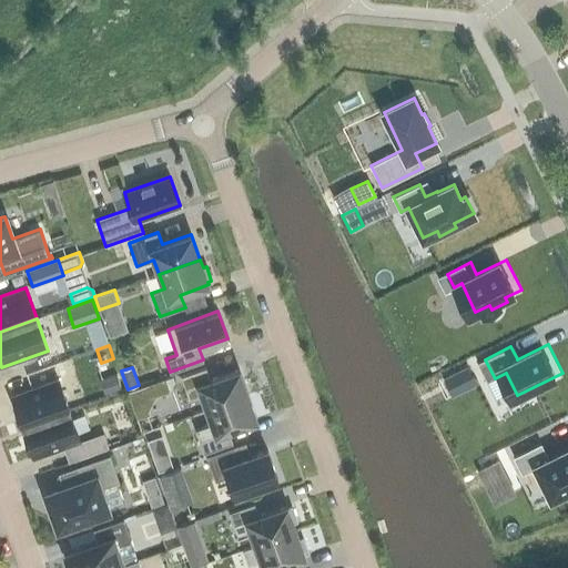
[(205,367),(181,376),(189,399),(202,395),(206,409),(247,395),(239,369),(210,381),(205,367)]
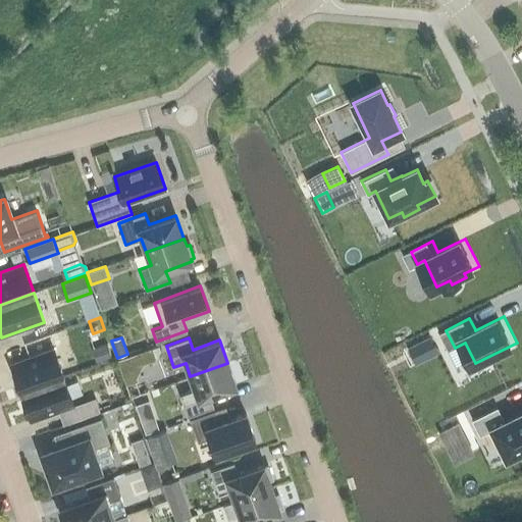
[(436,353),(429,337),(407,348),(415,364),(436,353)]
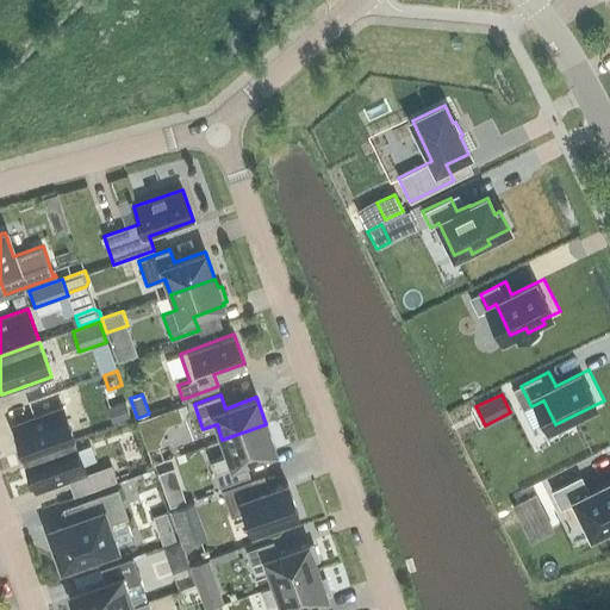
[(130,417),(125,403),(107,409),(112,423),(130,417)]
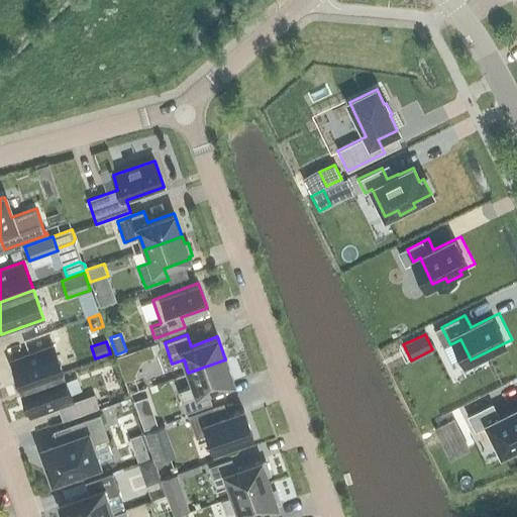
[(150,344),(139,348),(143,360),(154,356),(150,344)]
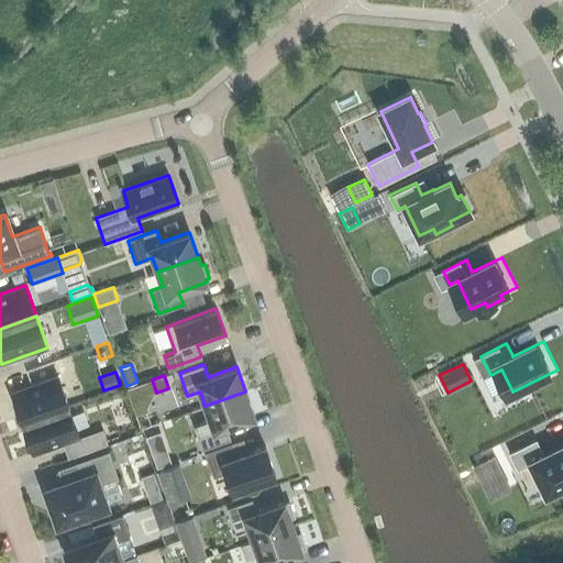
[(68,407),(57,376),(12,393),(23,423),(68,407)]
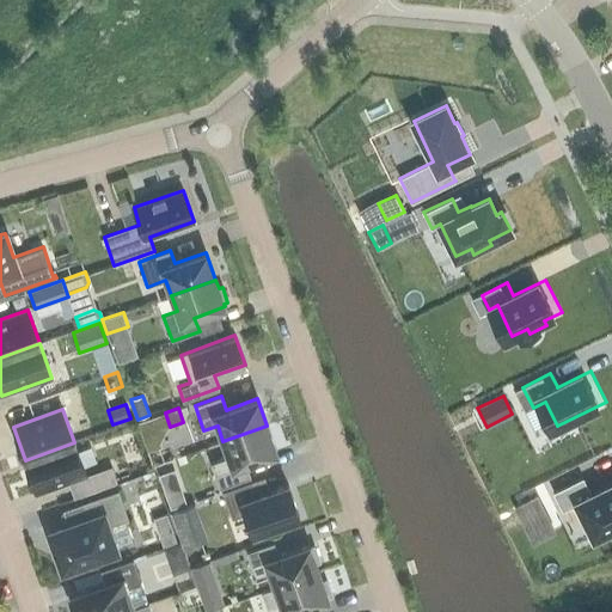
[(276,453),(267,426),(222,441),(227,456),(209,461),(219,488),(251,477),(246,464),(276,453)]
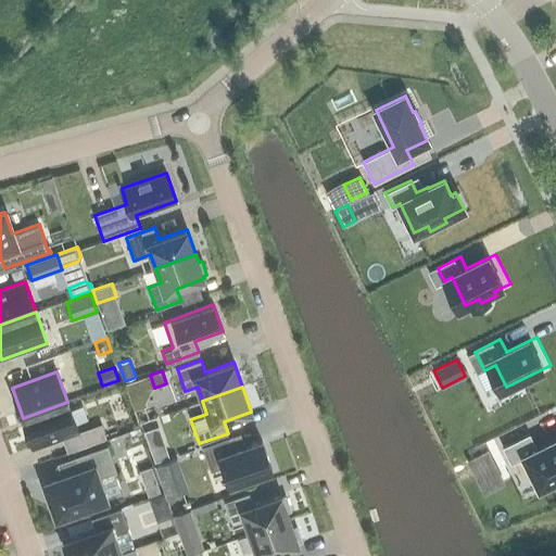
[(23,418),(34,449),(78,433),(67,402),(23,418)]
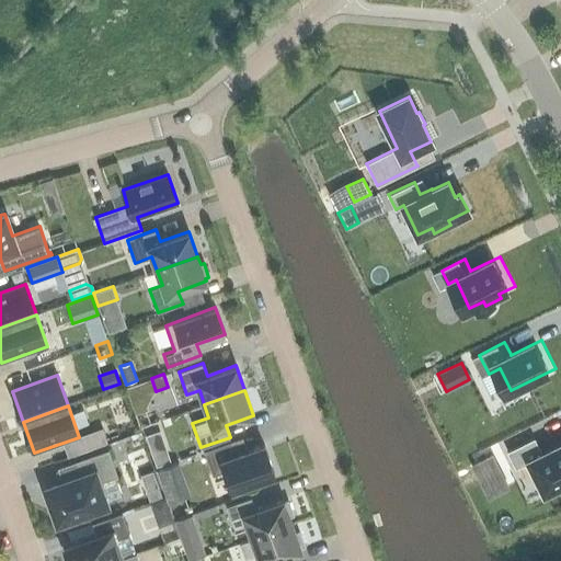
[(82,436),(88,450),(107,443),(102,428),(82,436)]
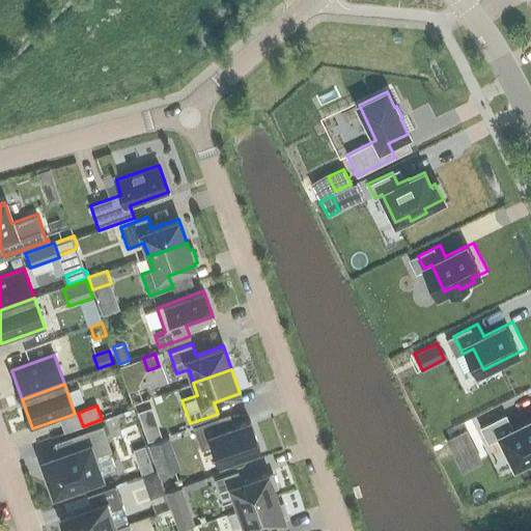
[(506,414),(480,427),(487,444),(501,437),(515,466),(529,458),(530,463),(530,420),(513,429),(506,414)]
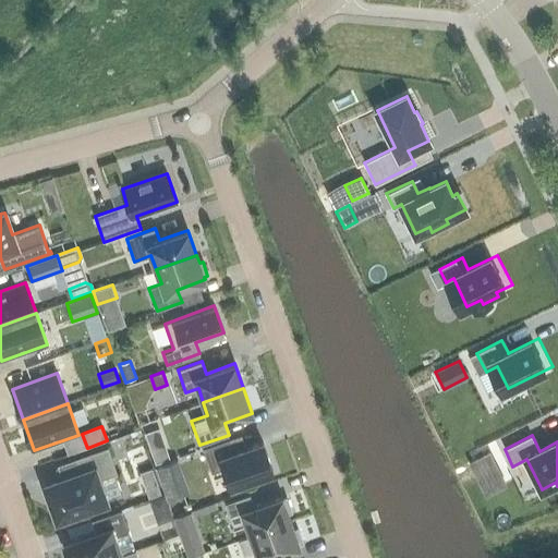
[(225,469),(231,486),(273,471),(263,443),(233,452),(229,439),(203,448),(211,473),(225,469)]
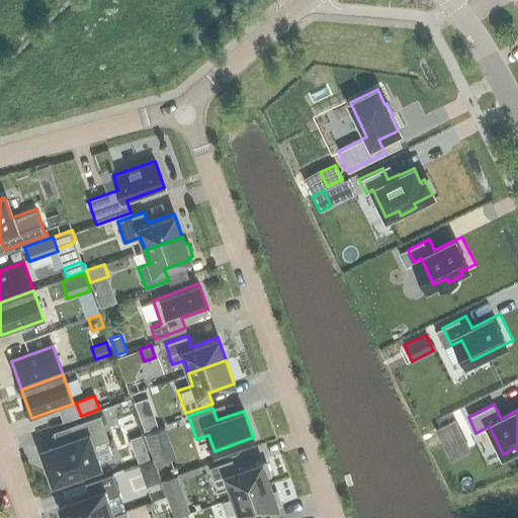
[(54,481),(97,465),(90,445),(108,439),(100,416),(69,427),(74,440),(42,451),(54,481)]
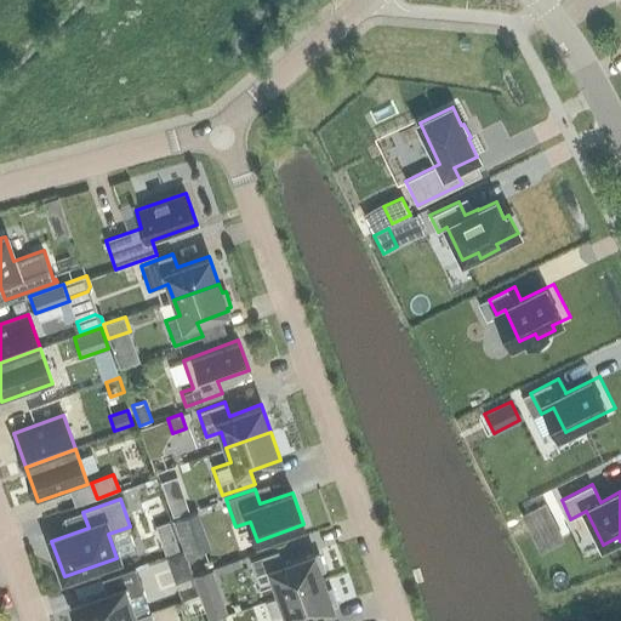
[(184,499),(169,505),(172,517),(189,511),(184,499)]
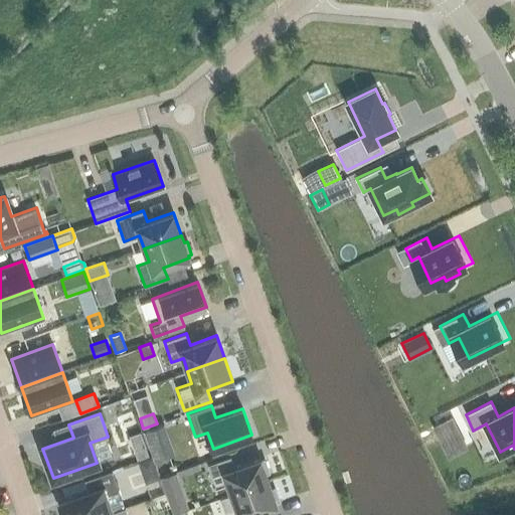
[(433,426),(437,436),(456,426),(452,417),(433,426)]
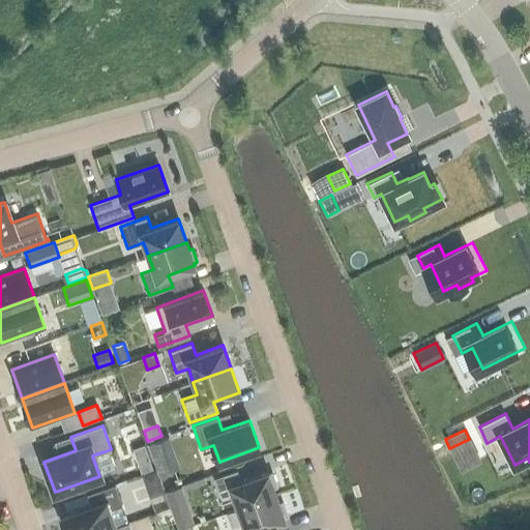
[(168,438),(148,444),(151,454),(172,448),(168,438)]
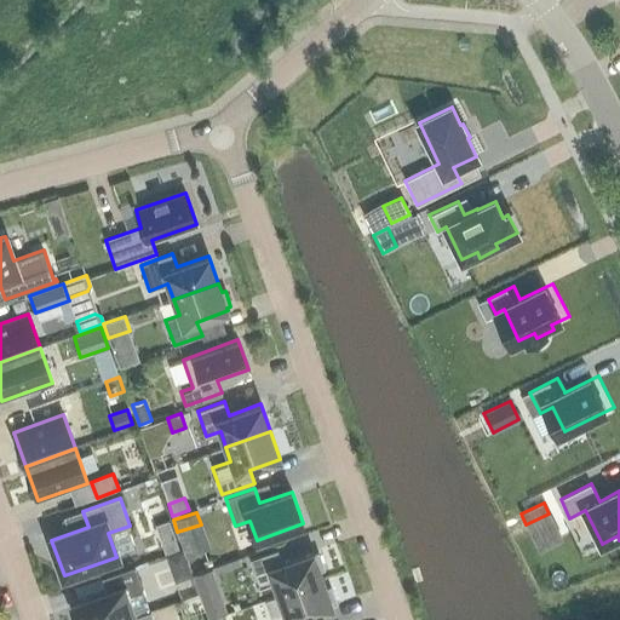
[(171,569),(188,563),(183,550),(166,556),(171,569)]
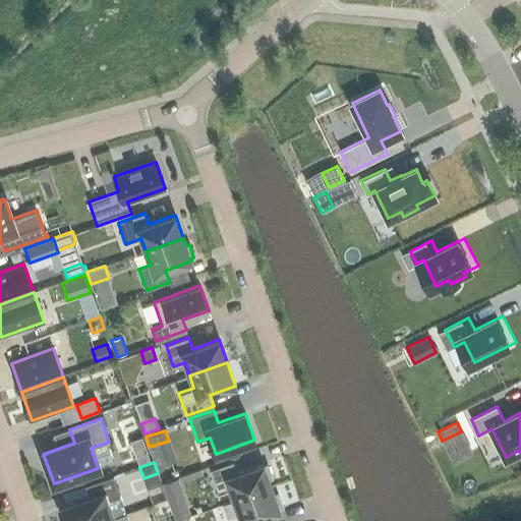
[(233,462),(210,470),(218,491),(229,487),(234,501),(272,486),(269,478),(272,477),(268,465),(264,466),(264,464),(237,473),(233,462)]
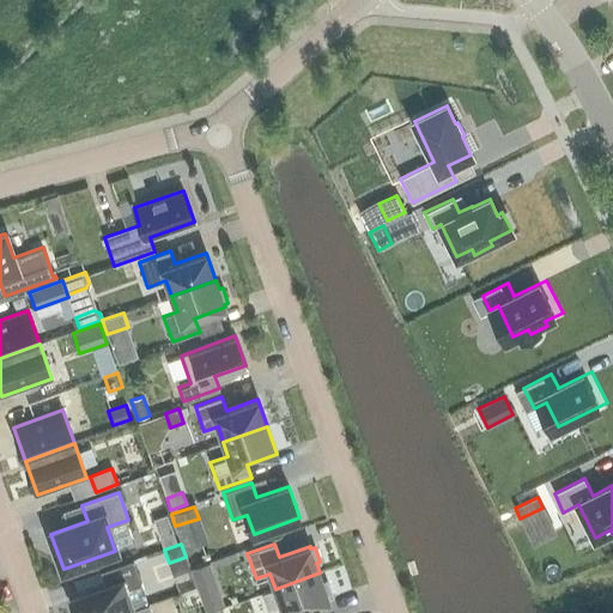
[(105,586),(70,598),(76,612),(78,612),(79,612),(78,612),(123,612),(133,610),(126,590),(141,584),(133,560),(101,571),(105,586)]
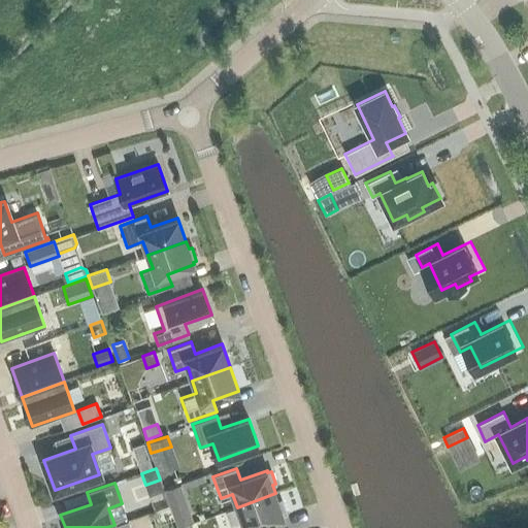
[(237,507),(225,512),(230,525),(231,527),(257,527),(257,526),(284,517),(283,515),(286,514),(282,500),(278,501),(275,493),(237,507)]
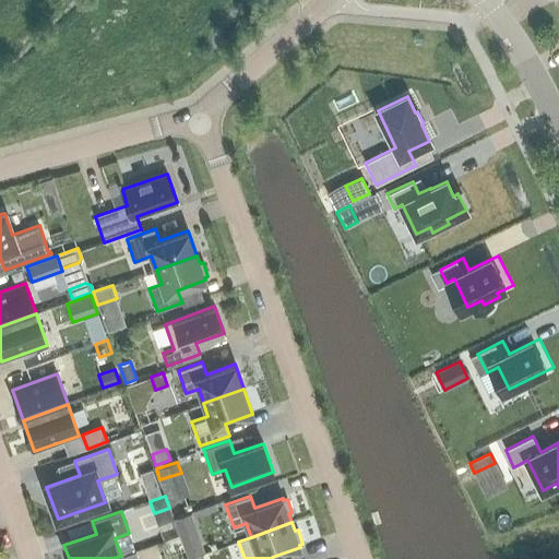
[(198,531),(180,537),(188,558),(205,552),(198,531)]
